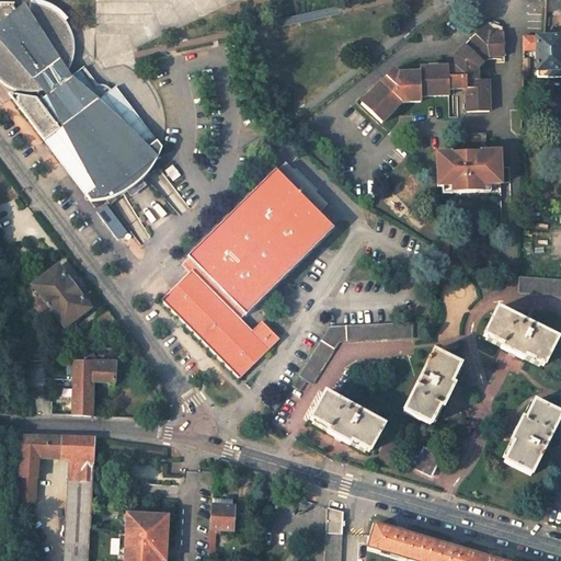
[(560,0),(546,0),(546,12),(560,9),(560,0)]
